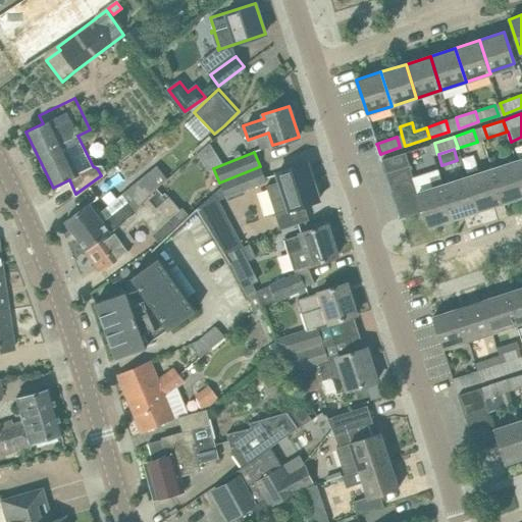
[(409,164),(409,163),(405,152),(382,160),(385,171),(409,164)]
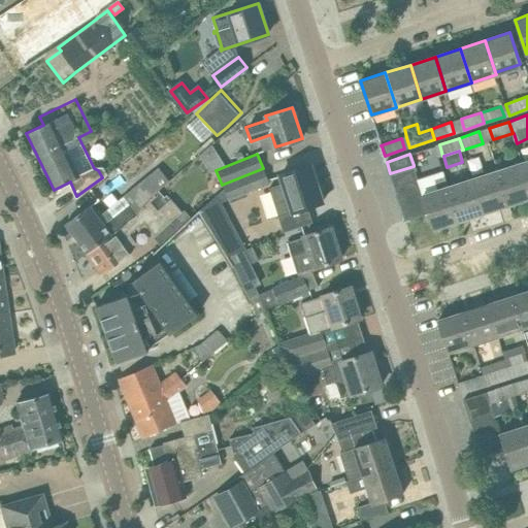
[(497,171),(508,205),(527,198),(527,182),(522,163),(497,171)]
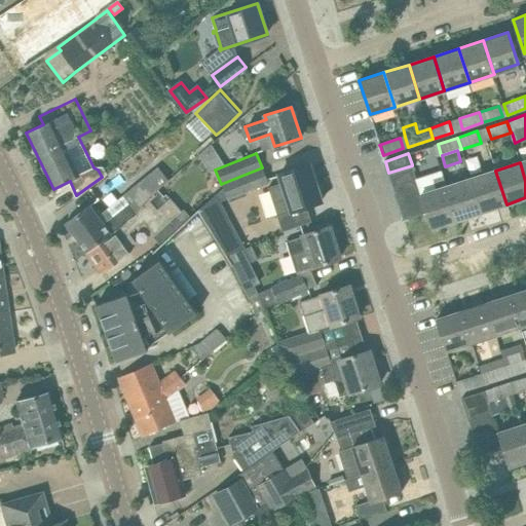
[(282,182),(268,186),(277,216),(283,232),(312,222),(307,205),(322,201),(314,178),(312,178),(308,165),(310,165),(309,163),(297,167),(293,170),(278,174),(282,182)]
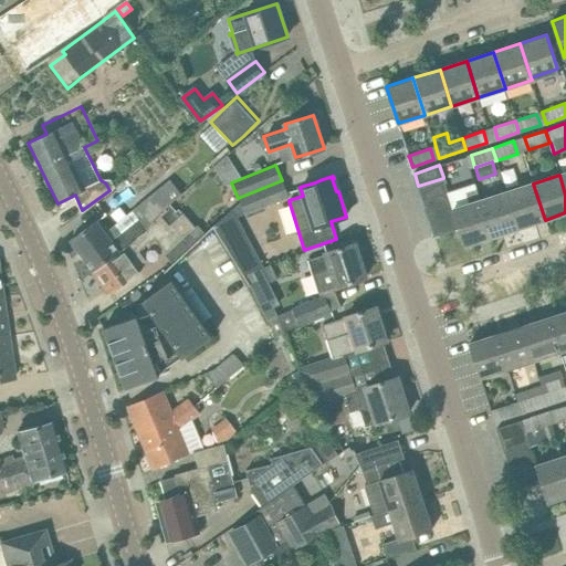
[(422,198),(447,190),(443,178),(418,186),(422,198)]
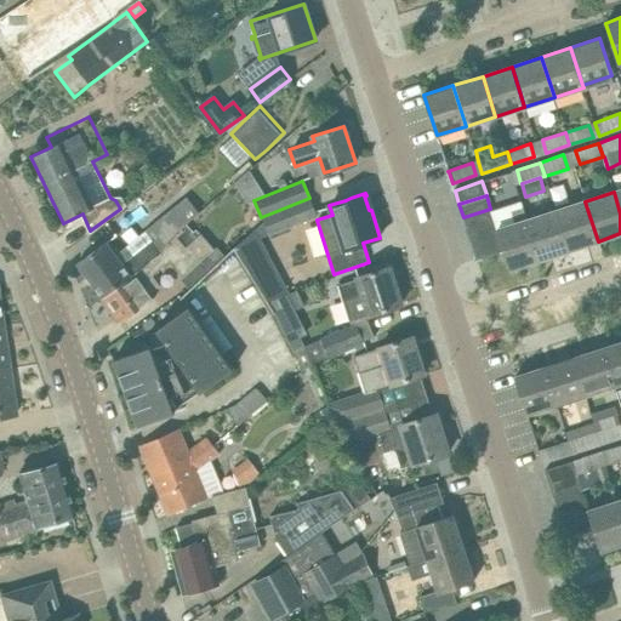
[(144,232),(153,241),(158,249),(174,235),(188,223),(198,212),(187,198),(144,232)]
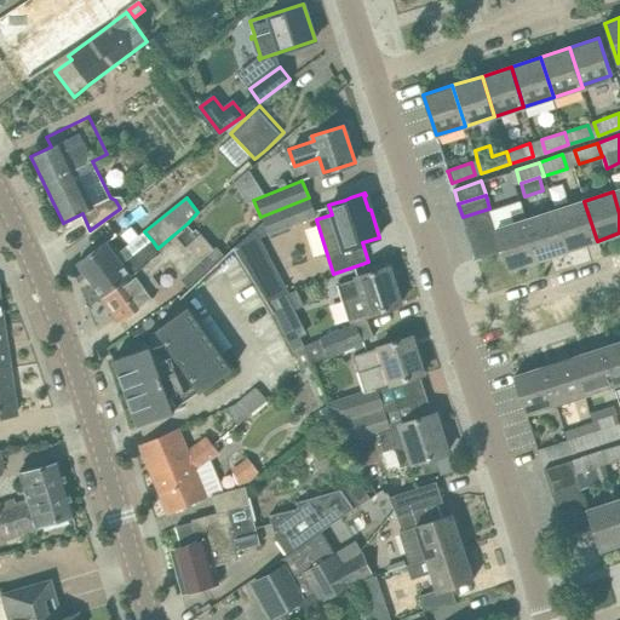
[(260,217),(268,235),(316,216),(309,197),(260,217)]
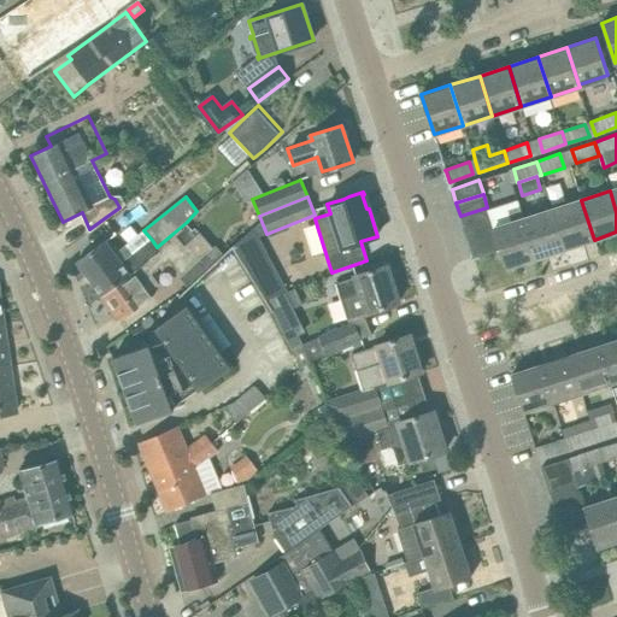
[(594,240),(581,200),(552,209),(564,250),(594,240)]
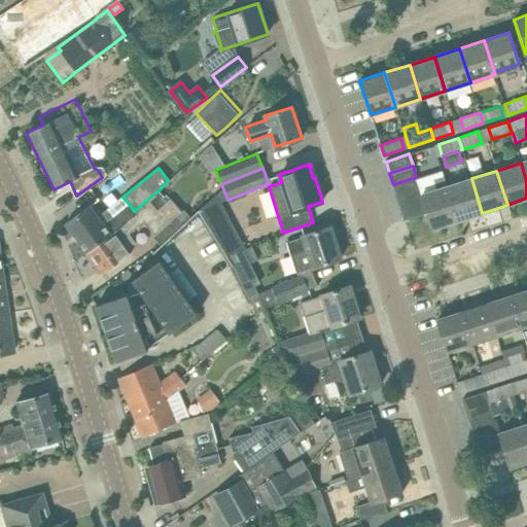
[(434,179),(437,189),(422,195),(424,201),(427,213),(432,229),(457,220),(447,186),(443,176),(434,179)]
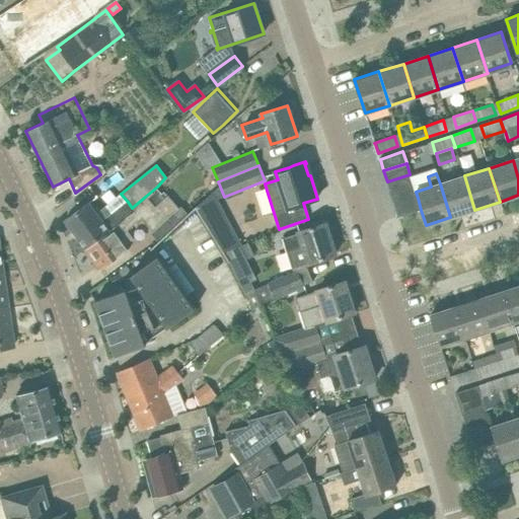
[(391,194),(414,187),(410,174),(387,181),(391,194)]
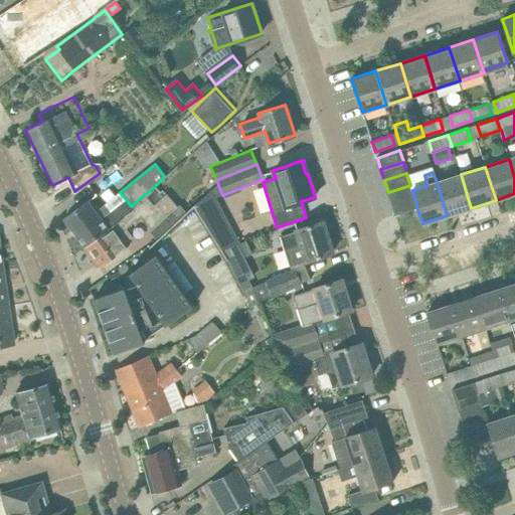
[(471,208),(461,174),(437,182),(447,215),(471,208)]
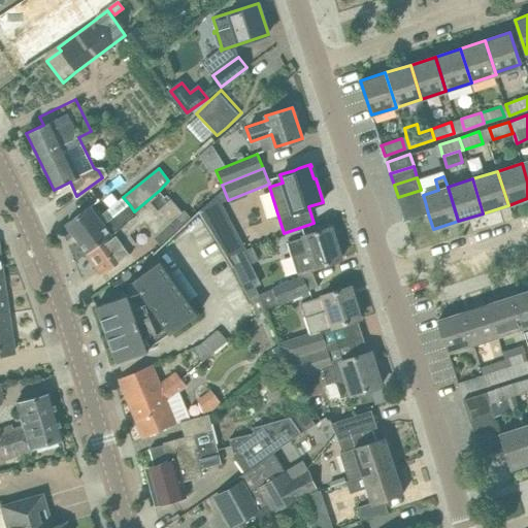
[(425,201),(423,195),(421,190),(398,197),(401,208),(425,201)]
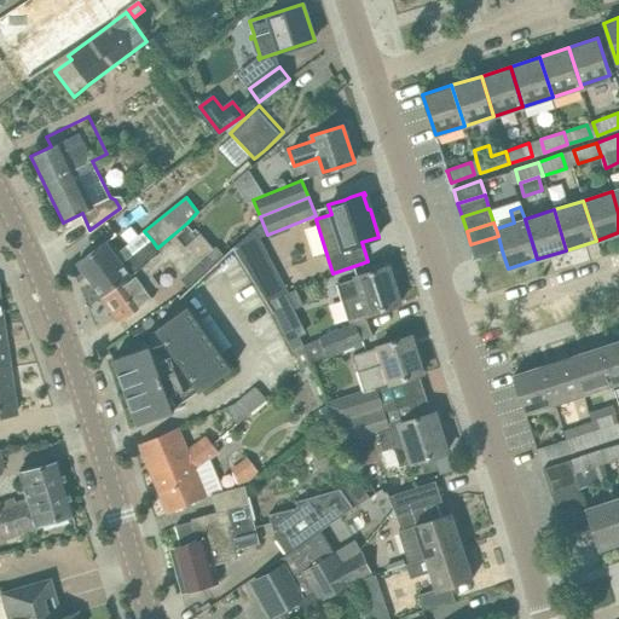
[(254,229),(232,248),(266,301),(282,295),(283,294),(285,293),(285,294),(288,293),(254,229)]
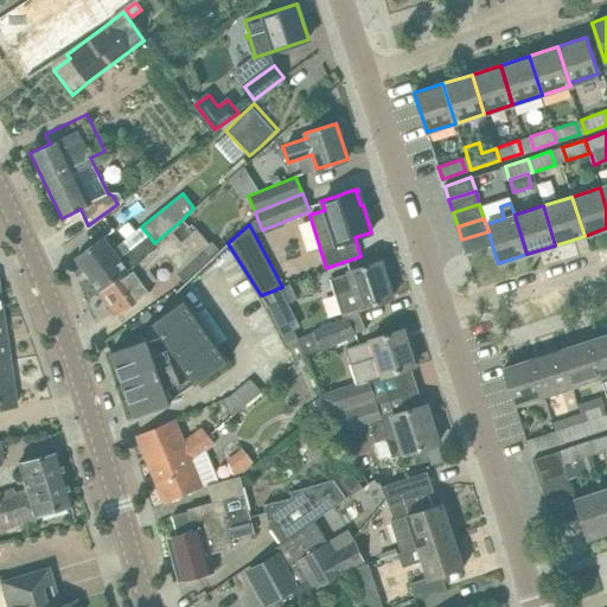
[(180,242),(170,230),(154,243),(132,262),(126,267),(128,270),(100,289),(119,315),(145,296),(141,289),(154,280),(147,270),(165,256),(179,270),(209,244),(195,229),(180,242)]
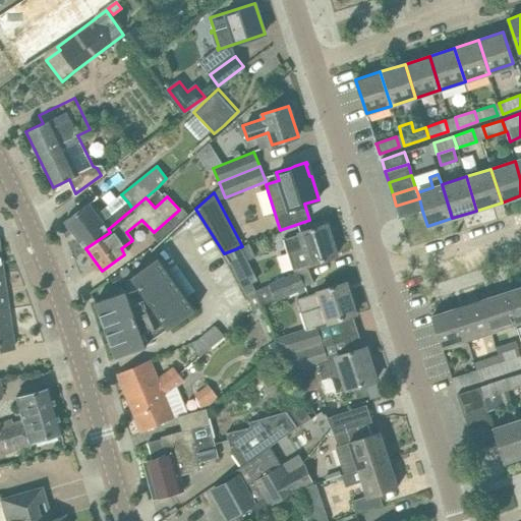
[(419,198),(396,206),(400,218),(422,211),(419,198)]
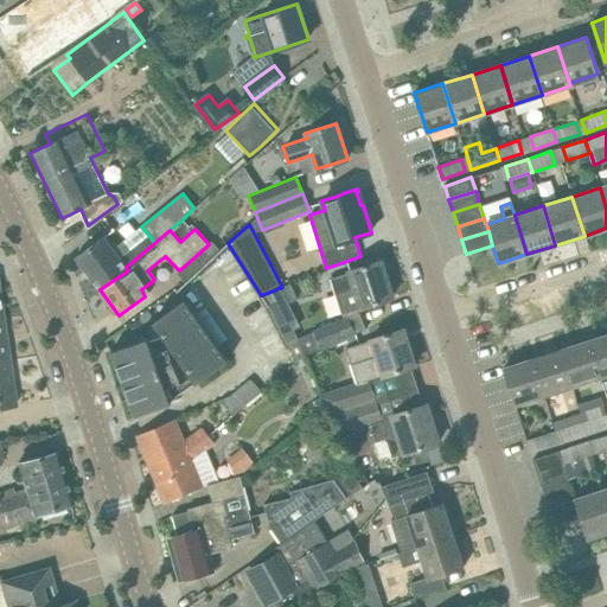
[(154,243),(149,236),(119,260),(103,237),(76,257),(100,289),(128,270),(126,267),(132,262),(154,243)]
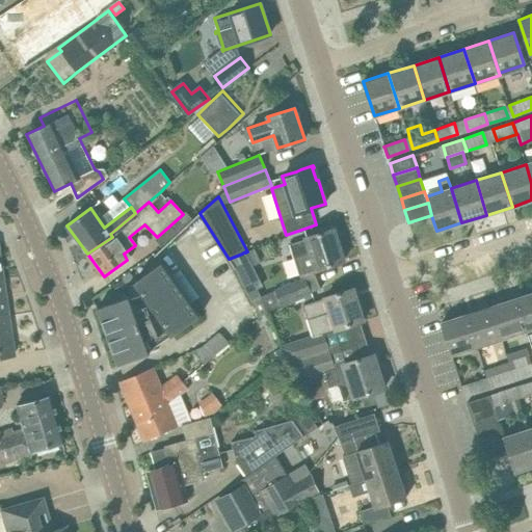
[(294,259),(299,275),(316,269),(316,270),(344,261),(334,229),(307,237),(307,239),(290,244),(294,259)]
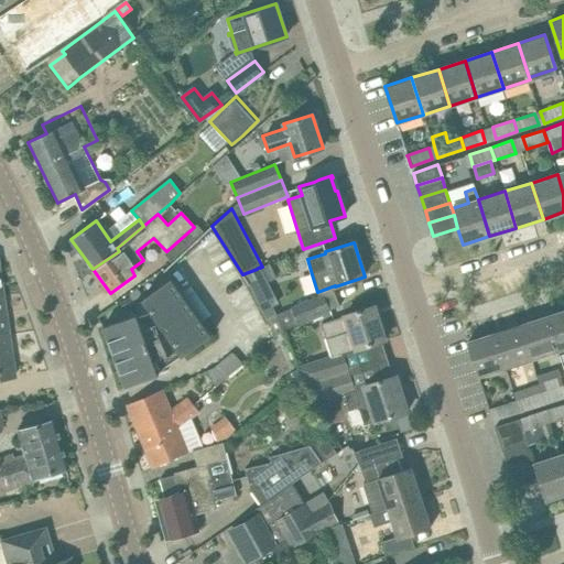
[(257,269),(242,274),(249,286),(266,318),(277,314),(273,307),(275,306),(257,269)]
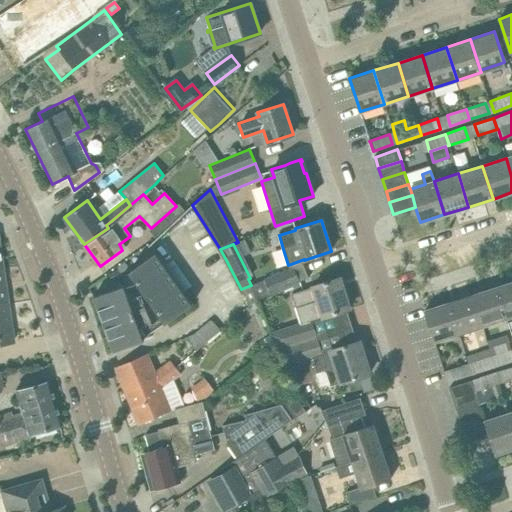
[(192,304),(174,278),(156,253),(129,271),(166,323),(192,304)]
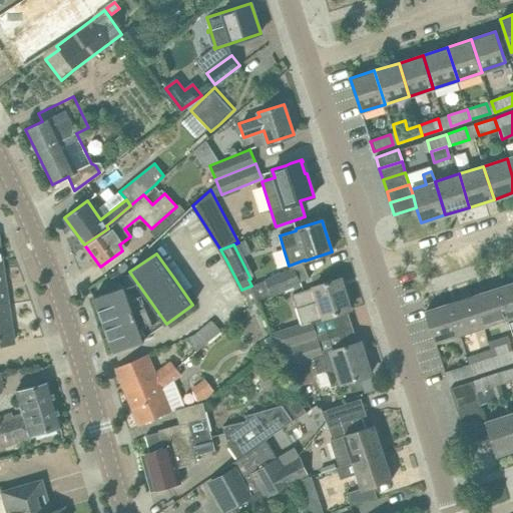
[(241,290),(249,306),(258,302),(257,300),(271,295),(309,278),(302,261),(289,266),(290,269),(251,286),(241,290)]
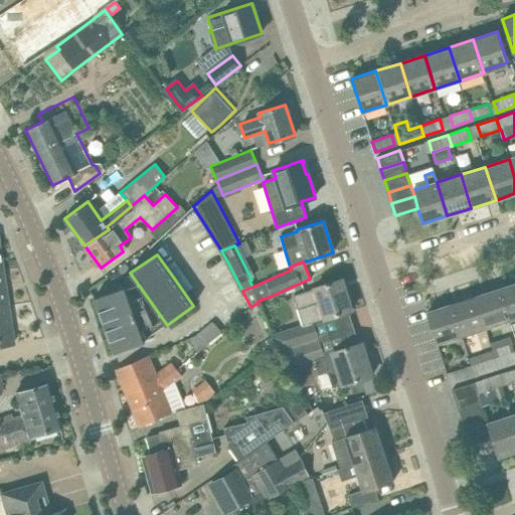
[(319,303),(324,320),(325,319),(332,317),(349,312),(351,311),(341,279),(329,283),(315,288),(315,290),(299,295),(293,297),(298,309),(303,308),(319,303)]
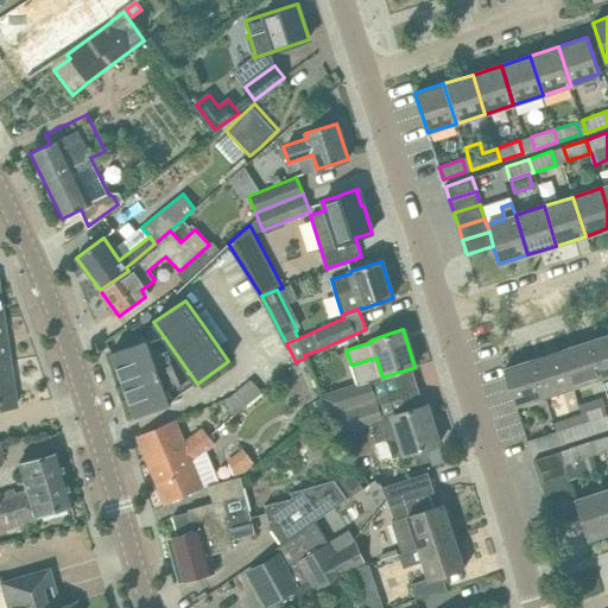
[(607,375),(607,335),(590,341),(602,378),(607,375)]
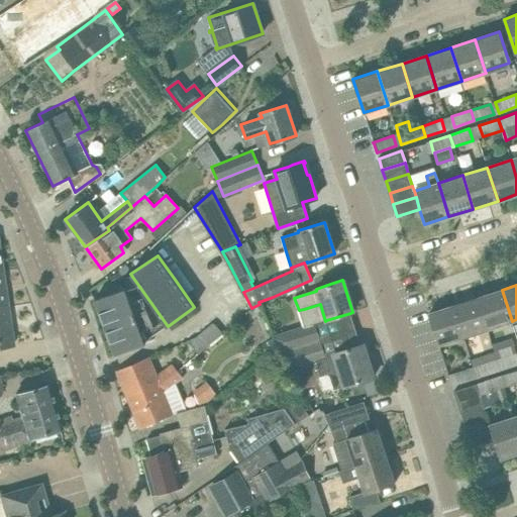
[(145,343),(135,316),(125,288),(95,299),(114,354),(145,343)]
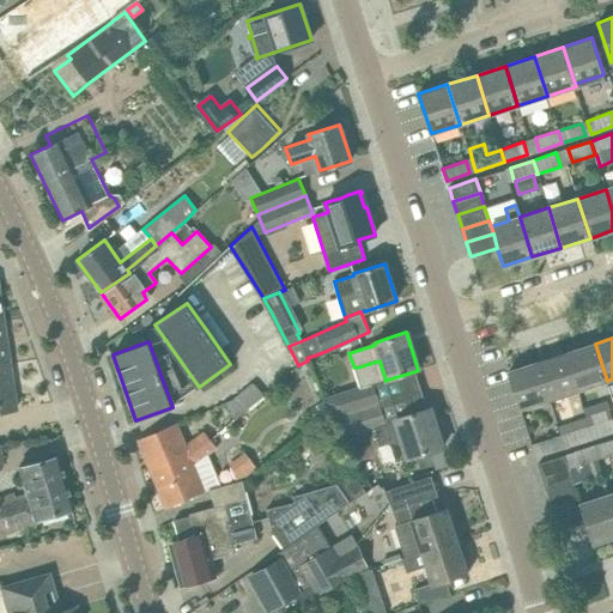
[(607,381),(595,344),(566,353),(578,390),(607,381)]
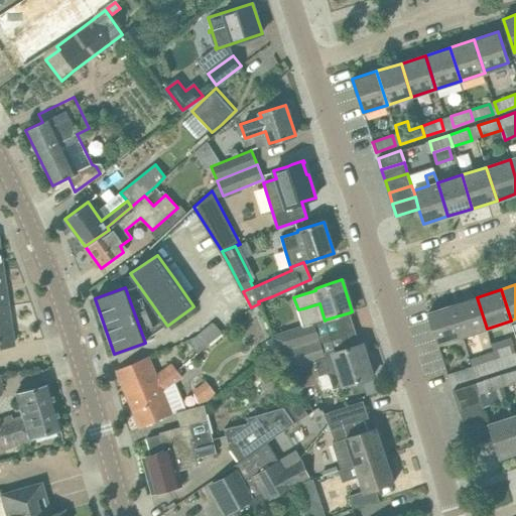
[(487,329),(477,297),(453,305),(463,336),(487,329)]
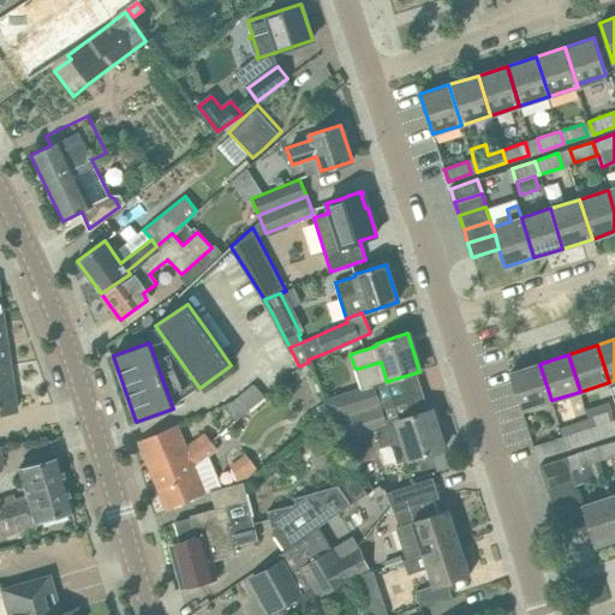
[(539,364),(509,374),(521,410),(551,400),(539,364)]
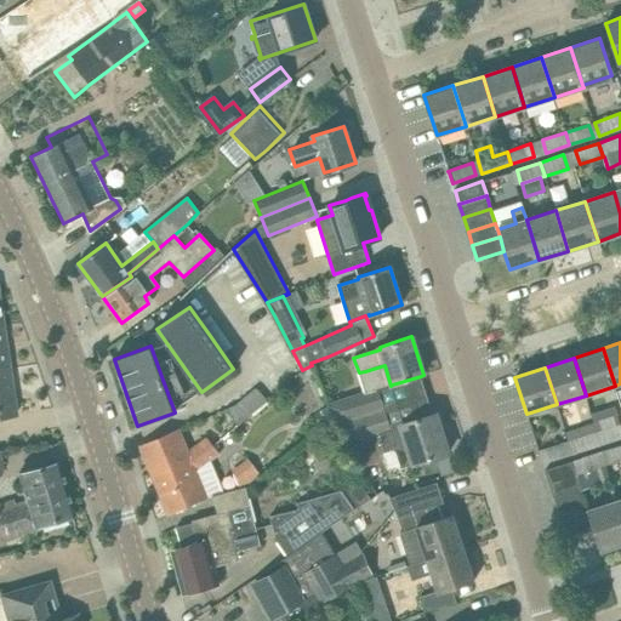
[(0,415),(16,414),(10,369),(0,370),(0,415)]
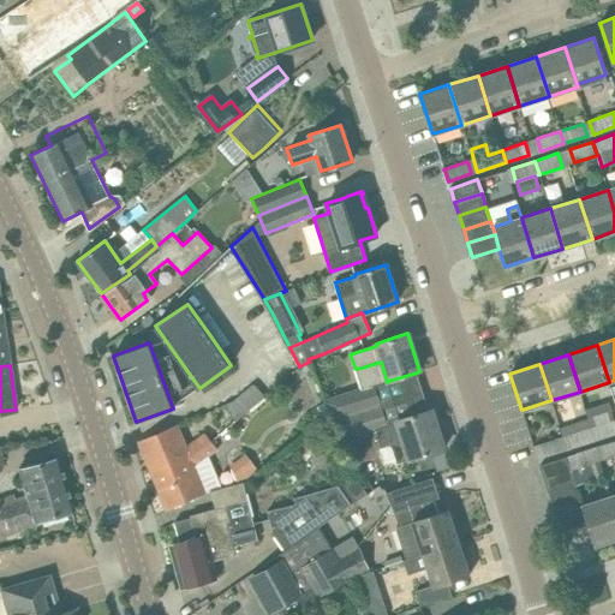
[(388,381),(387,382),(374,386),(374,384),(362,388),(351,392),(324,400),(326,401),(332,412),(332,415),(335,419),(380,405),(394,400),(388,381)]
